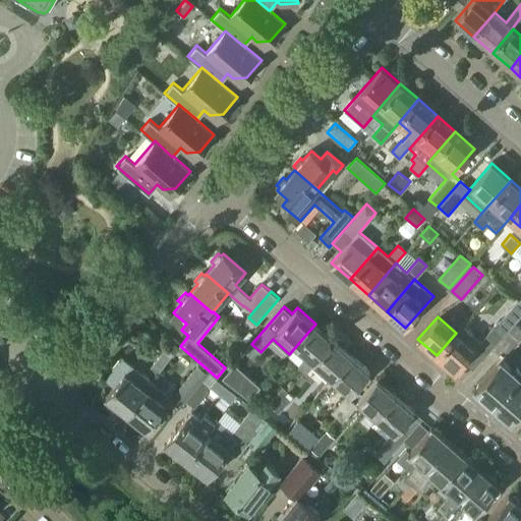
[(473,369),(509,329),(499,321),(481,342),(462,326),(456,333),(437,355),(455,371),(464,361),(473,369)]
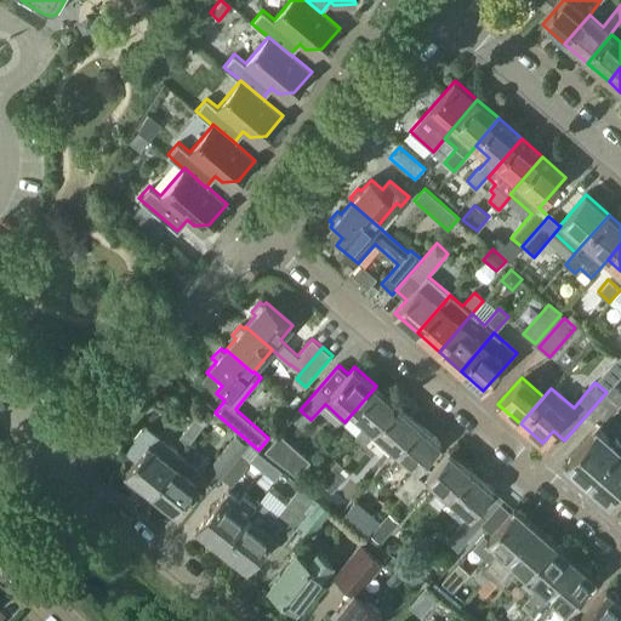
[(364,443),(374,432),(397,404),(376,386),(353,412),(365,423),(355,434),(364,443)]
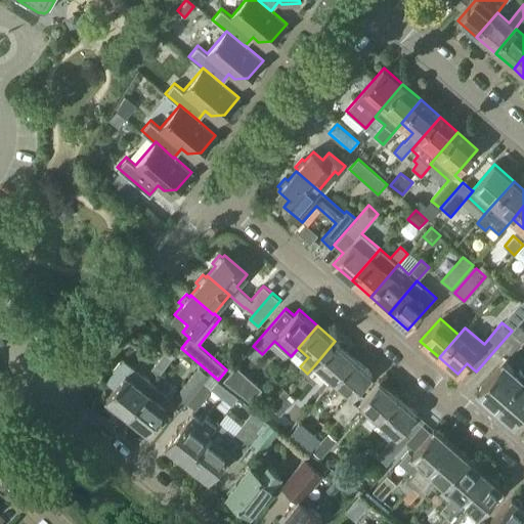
[(507,358),(523,338),(523,330),(519,325),(496,350),(507,358)]
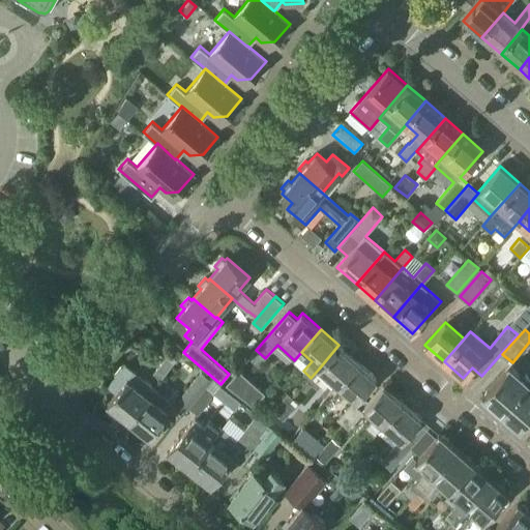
[(160,379),(173,362),(181,353),(163,339),(154,348),(166,356),(152,373),(160,379)]
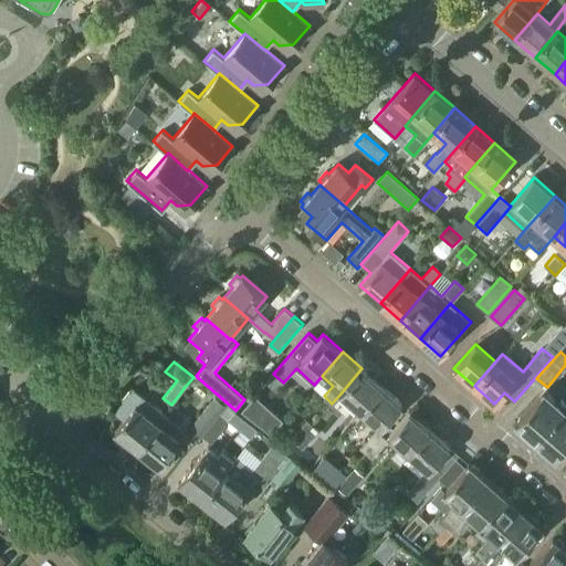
[(360,410),(381,386),(362,368),(341,394),(360,410)]
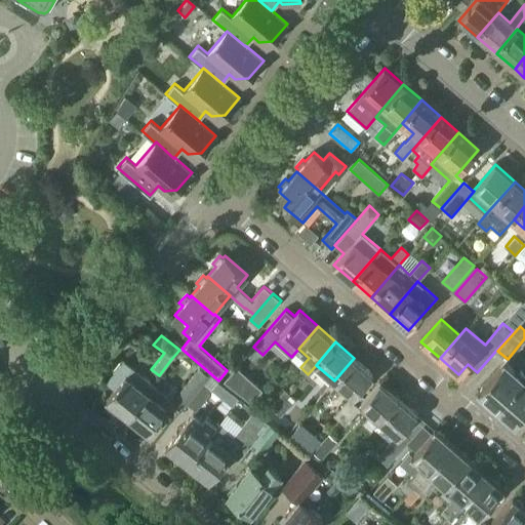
[(353,398),(373,375),(354,358),(334,380),(353,398)]
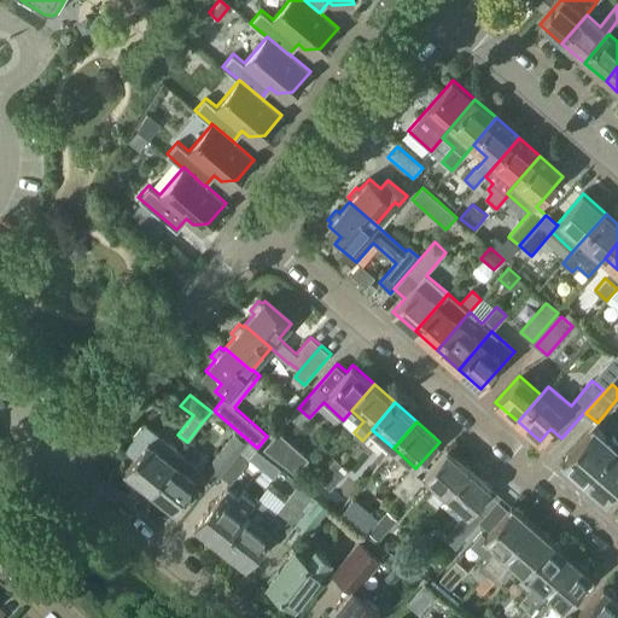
[(150,489),(172,461),(180,452),(145,424),(143,429),(141,427),(133,437),(134,438),(124,452),(134,459),(124,470),(128,472),(127,474),(136,483),(139,481),(150,489)]
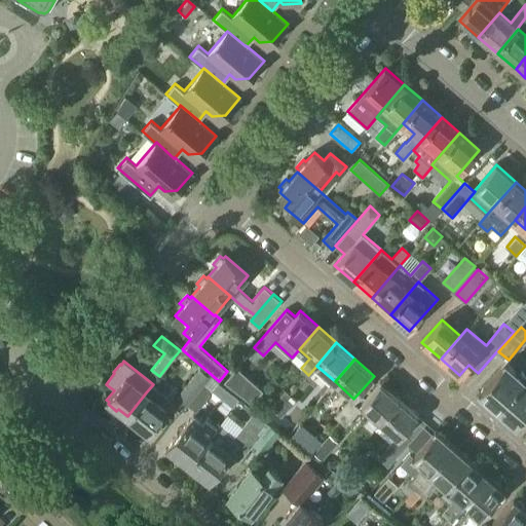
[(490,402),(497,408),(525,376),(518,369),(515,372),(505,363),(479,392),(481,395),(481,398),(487,403),(490,402)]
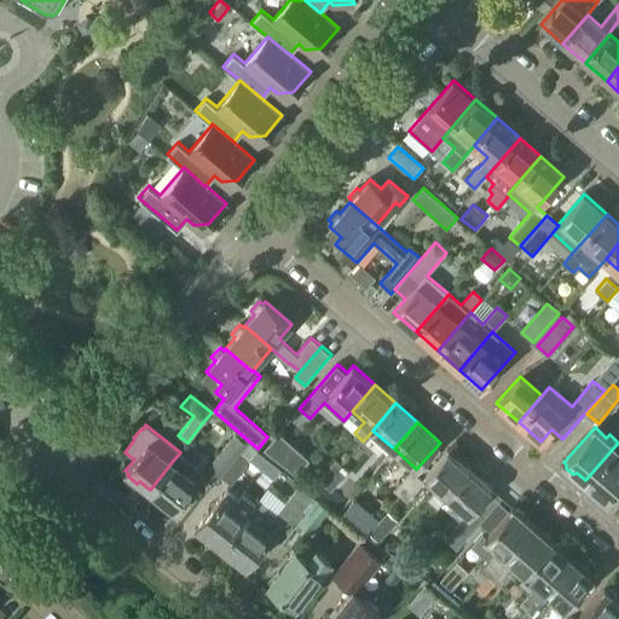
[(215,482),(247,441),(236,433),(204,473),(215,482)]
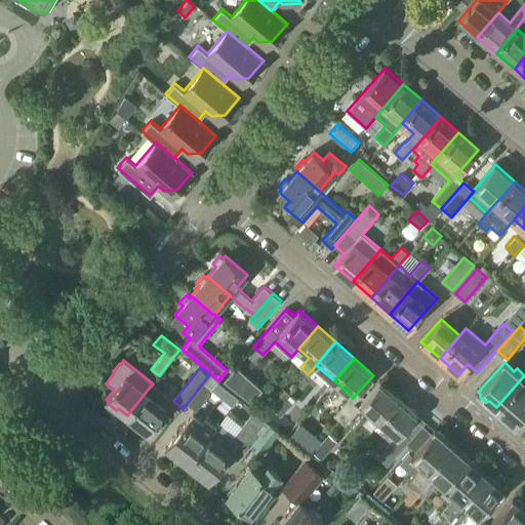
[(235,367),(224,379),(250,401),(260,389),(235,367)]
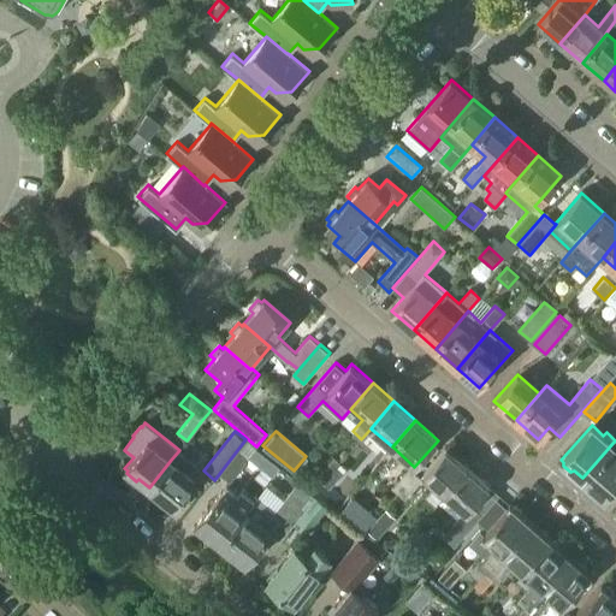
[(615,440),(582,478),(592,486),(592,490),(598,496),(603,496),(605,498),(615,484),(615,440)]
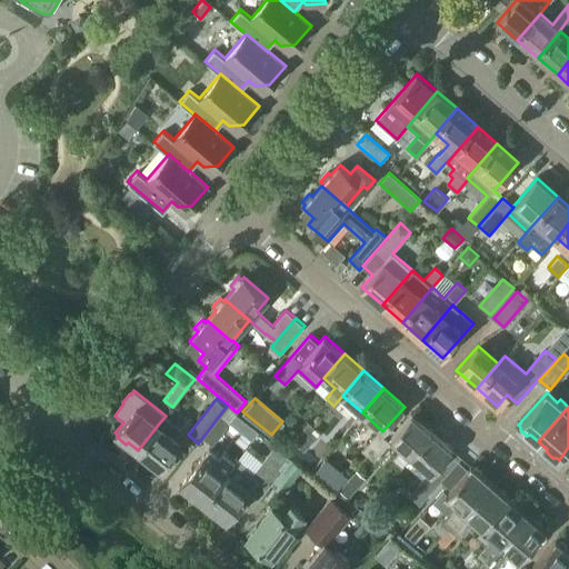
[(402,466),(411,456),(410,456),(431,431),(412,413),(391,438),(401,448),(393,457),(402,466)]
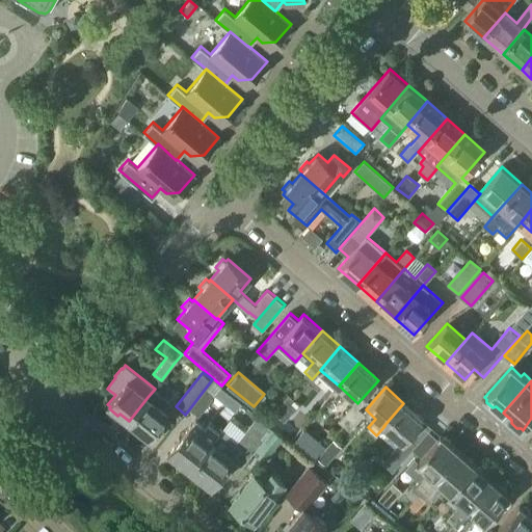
[(200,417),(216,395),(208,388),(190,410),(200,417)]
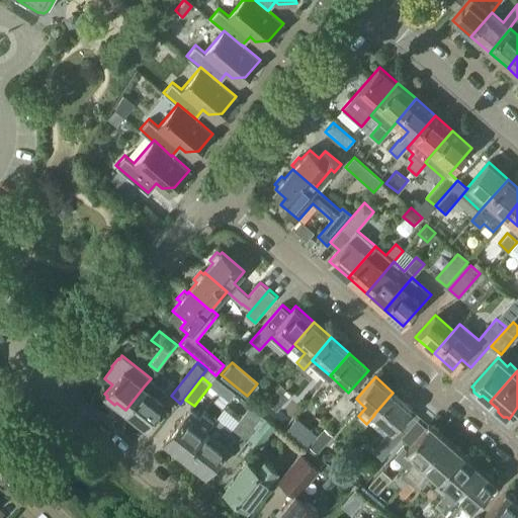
[(283,403),(290,395),(279,385),(272,394),(283,403)]
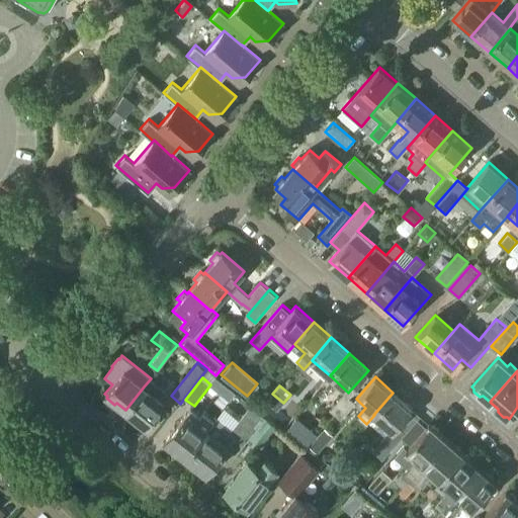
[(165,403),(144,386),(125,410),(134,417),(134,419),(141,425),(143,424),(146,426),(165,403)]
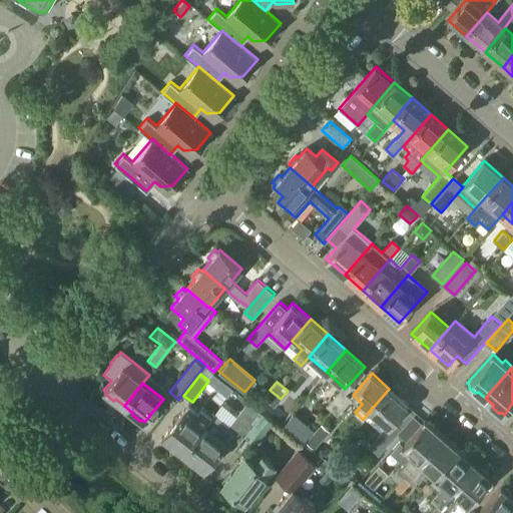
[(379,455),(402,429),(394,422),(408,406),(389,389),(370,411),(371,411),(388,426),(369,447),(379,455)]
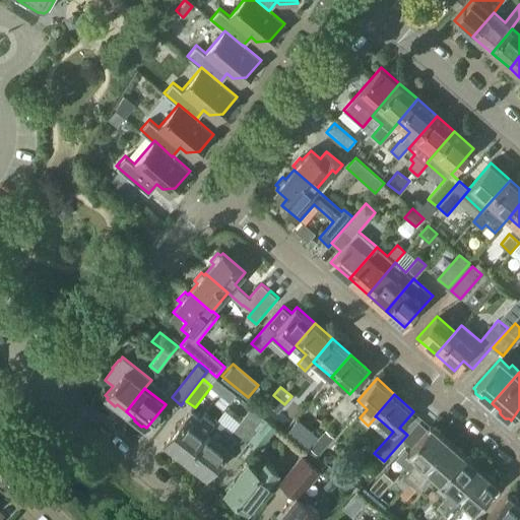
[(278,412),(284,404),(273,395),(267,402),(278,412)]
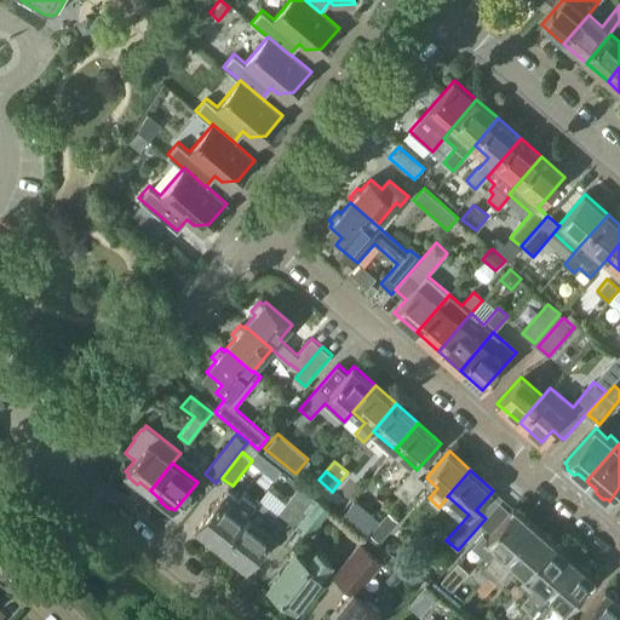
[(417,492),(425,482),(412,471),(403,481),(417,492)]
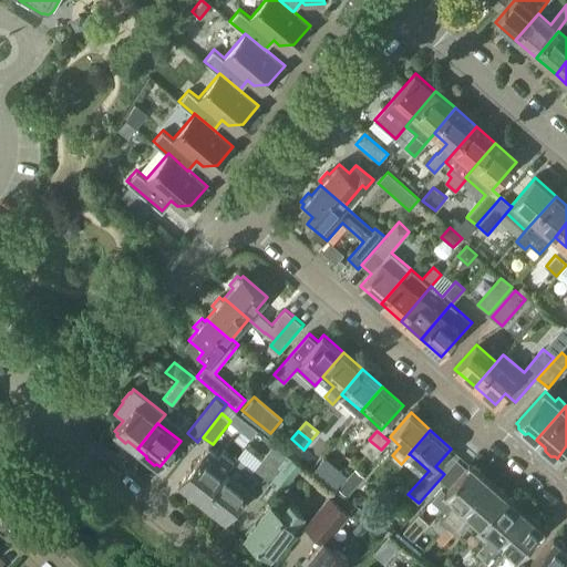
[(373,459),(381,450),(369,440),(361,449),(373,459)]
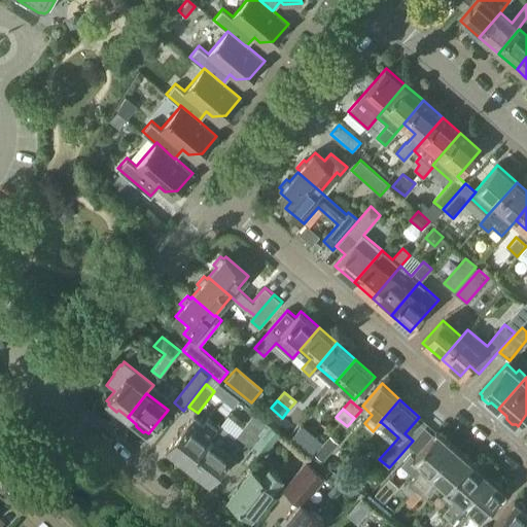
[(218,427),(188,465),(190,466),(189,468),(198,476),(200,473),(210,482),(230,456),(241,464),(254,448),(255,448),(273,426),(254,412),(244,425),(229,414),(219,425),(218,427)]
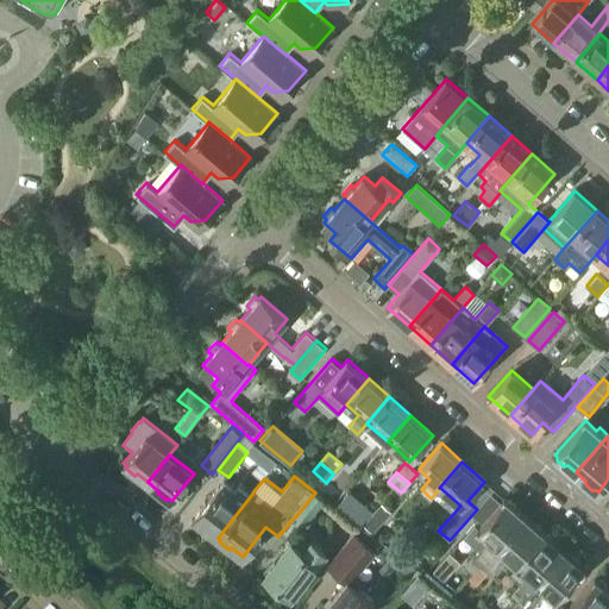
[(224,481),(194,519),(205,527),(203,529),(214,538),(215,535),(218,538),(252,494),(239,483),(234,489),(224,481)]
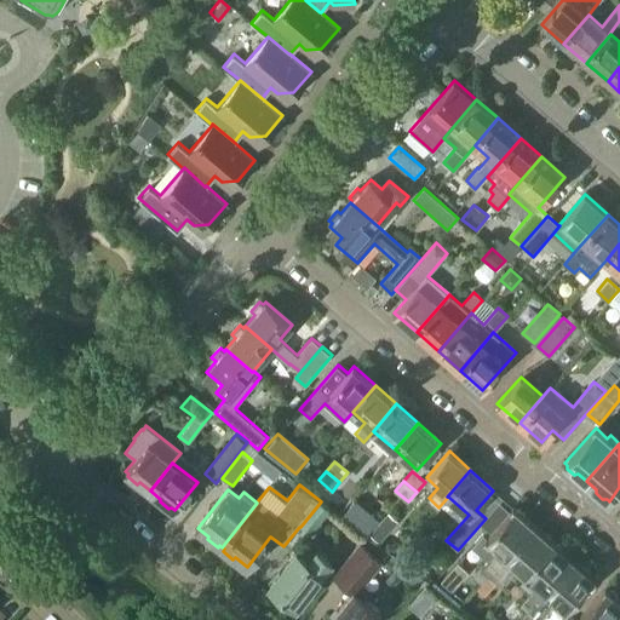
[(321,501),(300,527),(309,534),(332,506),(322,499),(321,501)]
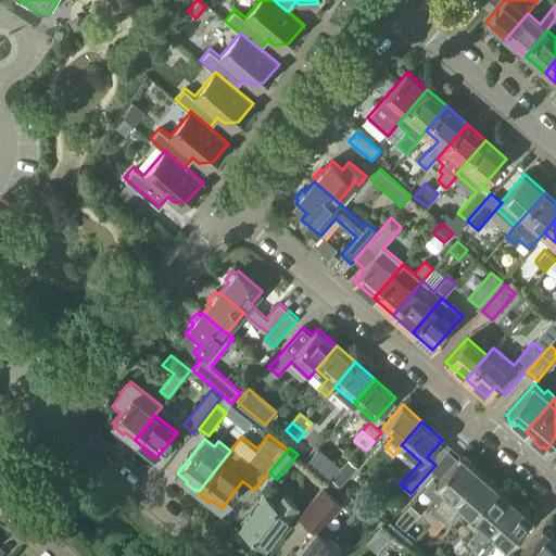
[(446,492),(432,509),(439,515),(478,471),(470,465),(470,462),(466,457),(463,457),(460,456),(437,483),(446,492)]
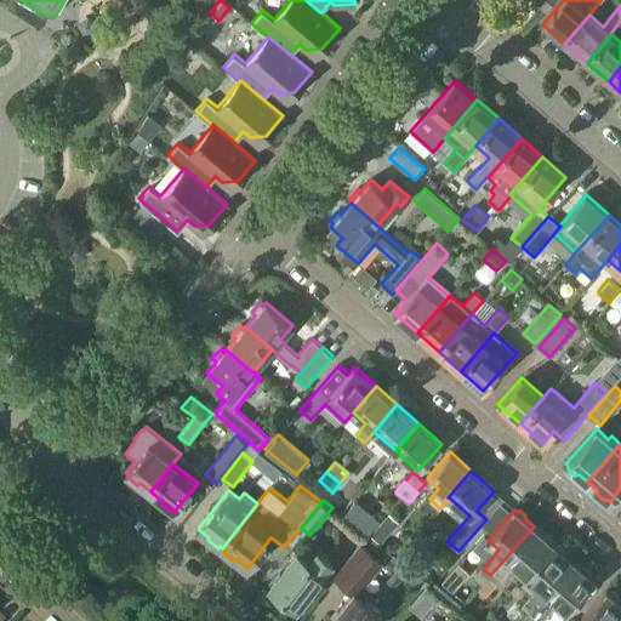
[(388,513),(369,535),(380,543),(399,522),(388,513)]
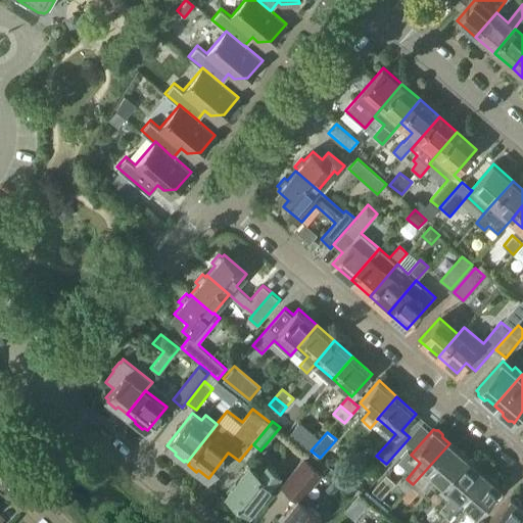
[(458,449),(449,443),(413,484),(405,494),(411,501),(433,475),(443,484),(467,458),(464,456),(465,454),(460,449),(458,449)]
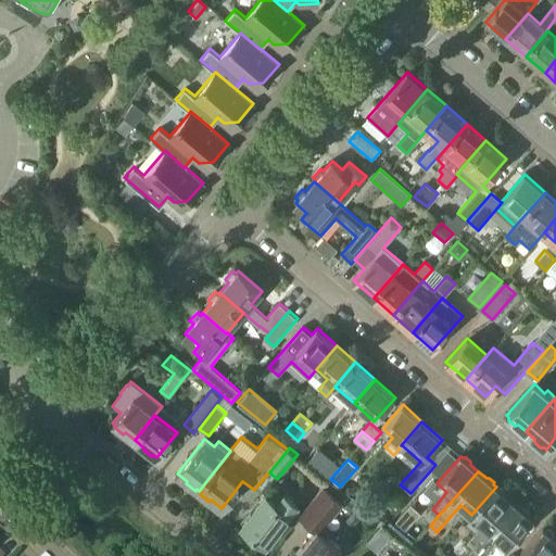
[(315,532),(294,555),(337,555),(343,547),(321,530),(344,504),(324,487),(298,518),(315,532)]
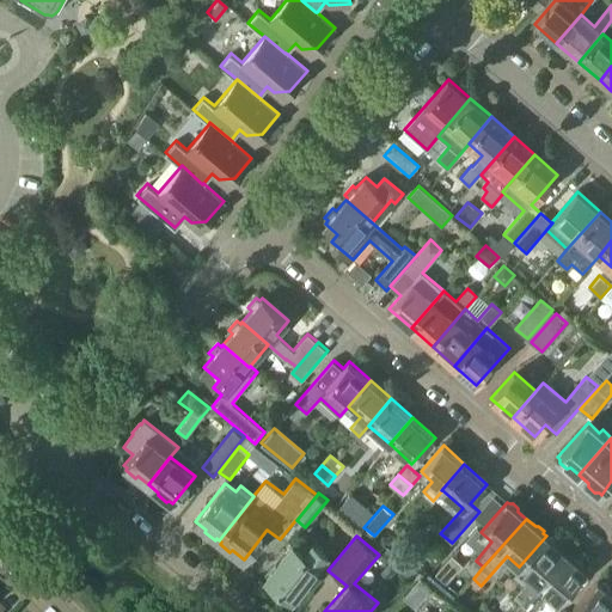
[(531,576),(515,594),(521,601),(564,552),(557,545),(557,543),(551,538),(549,538),(546,536),(519,567),(531,576)]
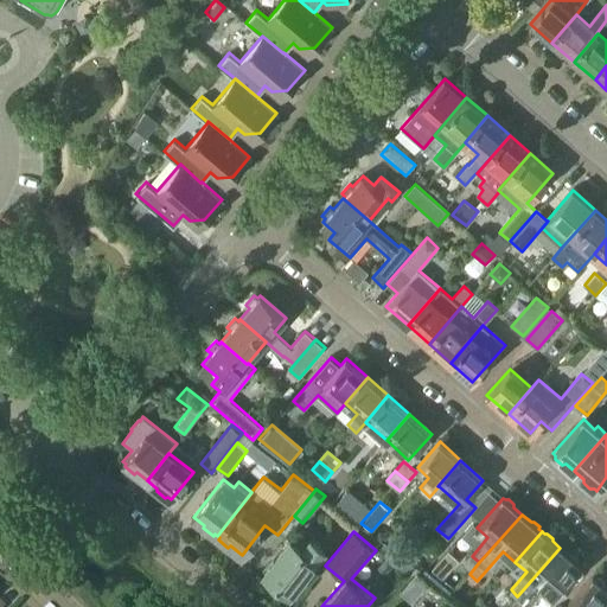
[(326,549),(311,537),(304,548),(291,537),(264,572),(292,593),(326,549)]
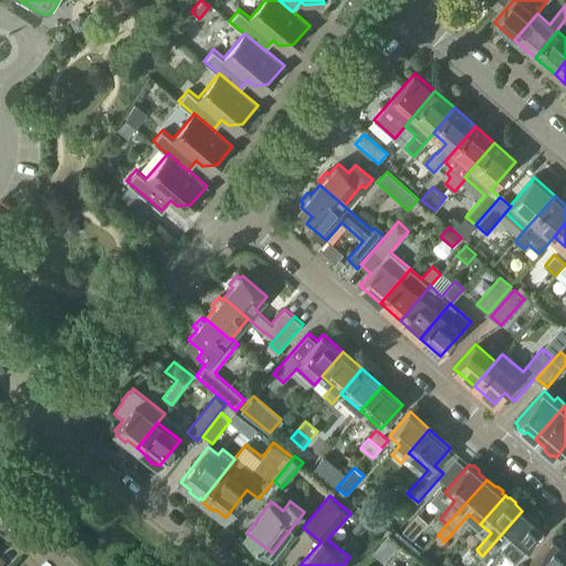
[(473,565),(492,565),(507,548),(517,557),(542,528),(540,526),(540,524),(535,520),(532,520),(522,511),(473,565)]
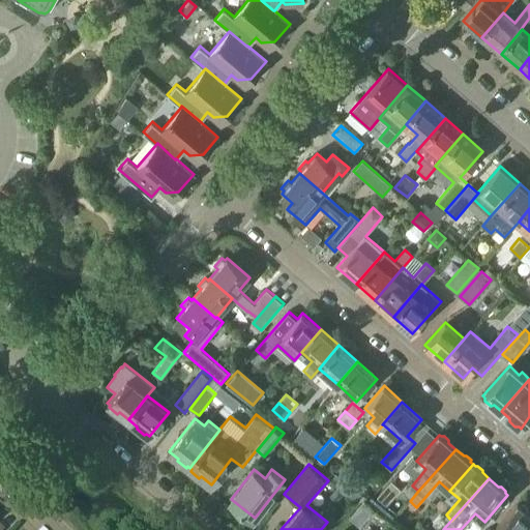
[(391,479),(376,497),(384,505),(400,488),(391,479)]
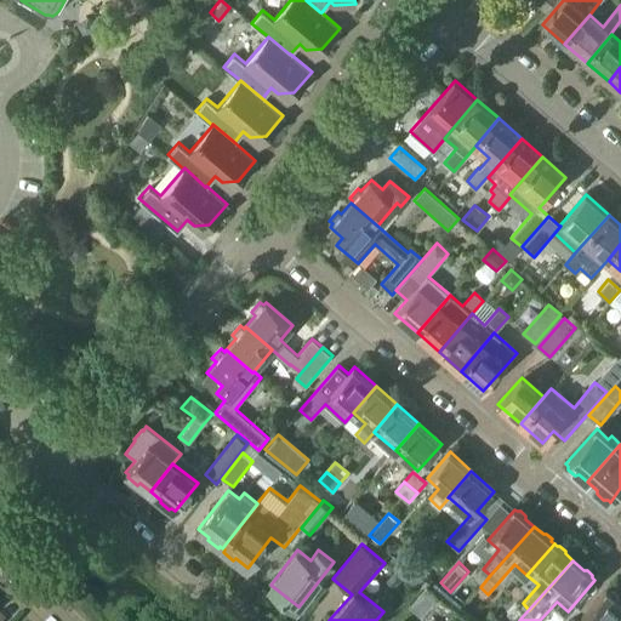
[(613,620),(620,613),(620,603),(616,599),(616,597),(610,592),(608,592),(605,591),(577,620),(613,620)]
